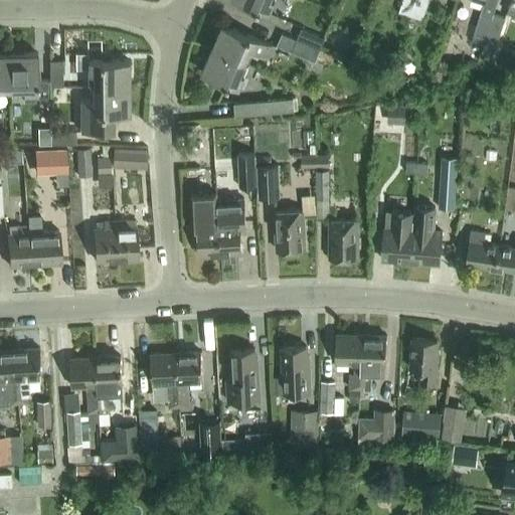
[(236,0),(269,13),(275,1),(273,0),(236,0)]
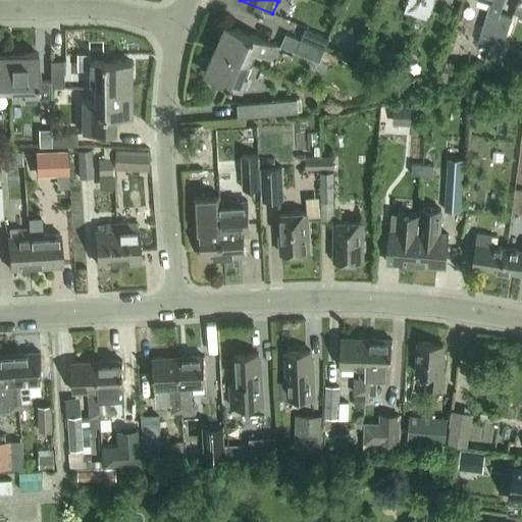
[(408,0),(404,11),(416,15),(421,0),(408,0)]
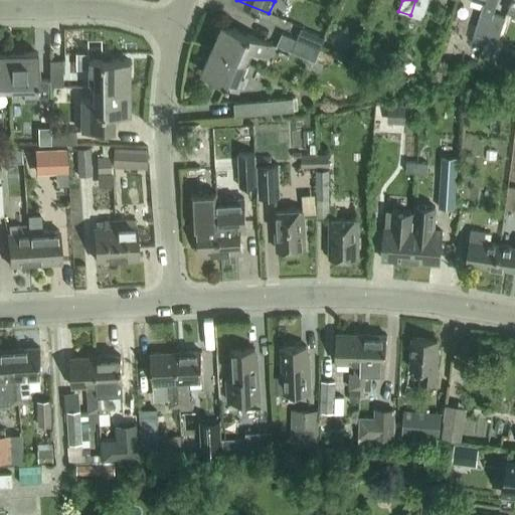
[(415,0),(410,15),(422,19),(428,0),(415,0)]
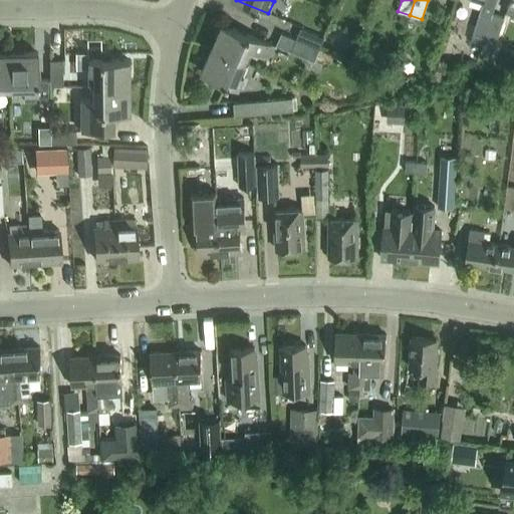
[(493,13),(480,9),(470,41),(483,45),(493,13)]
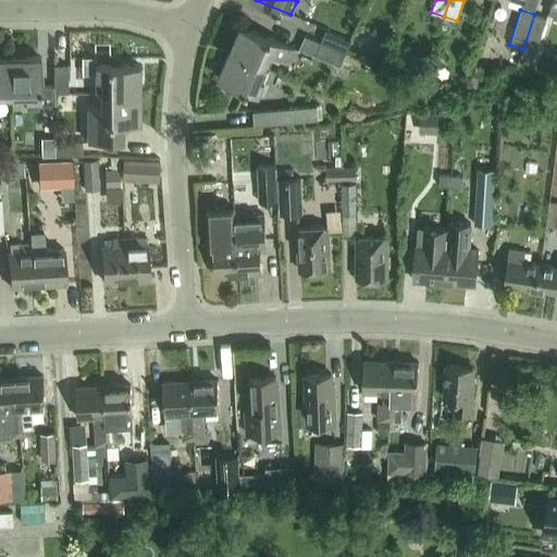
[(534,14),(523,49),(520,59),(532,62),(546,17),(534,14)]
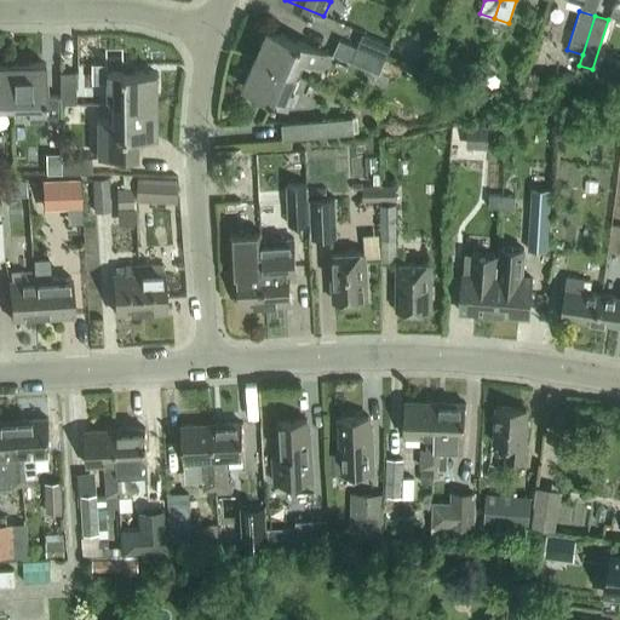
[(328,55),(314,47),(268,28),(256,58),(293,74),(299,59),(322,69),(328,55)]
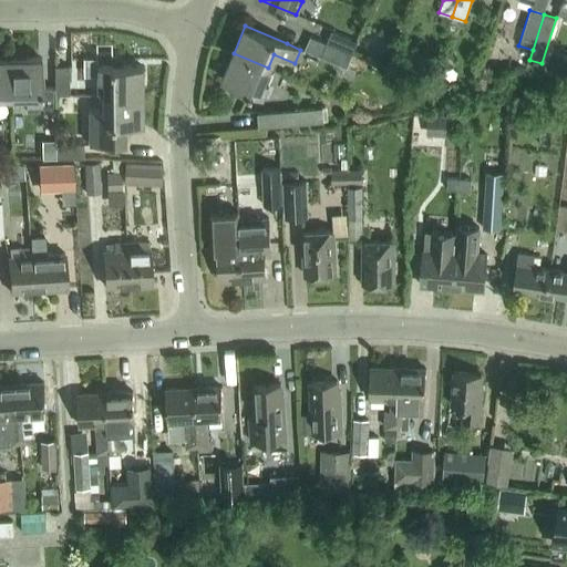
[(331,31),(326,43),(351,54),(357,42),(331,31)]
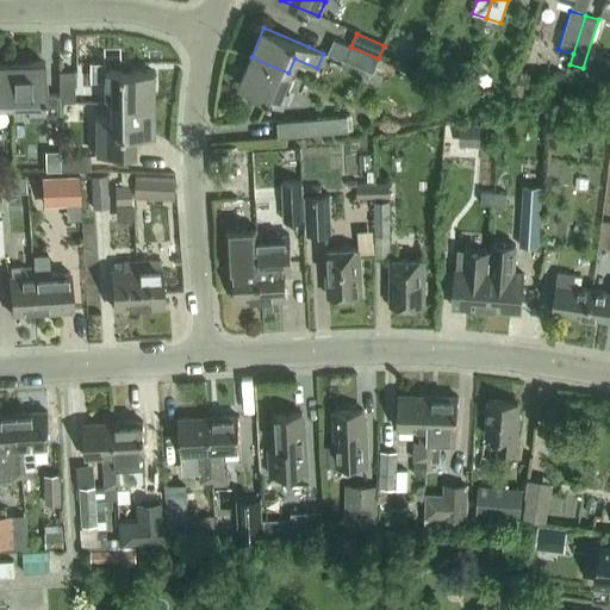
[(334,39),(328,51),(373,70),(378,58),(350,47),(334,39)]
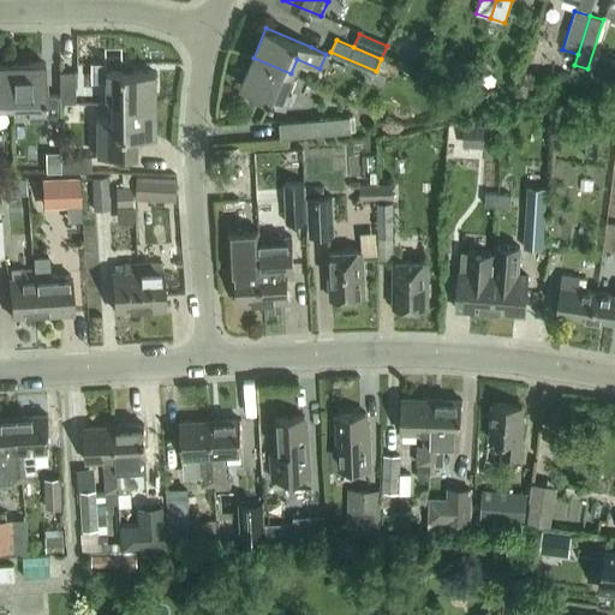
[(291,73),(254,58),(240,87),(285,106),(292,90),(285,87),(291,73)]
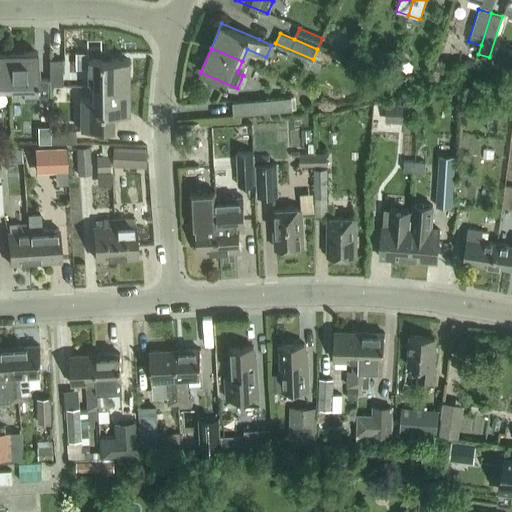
[(335,55),(318,48),(313,60),(330,67),(335,55)]
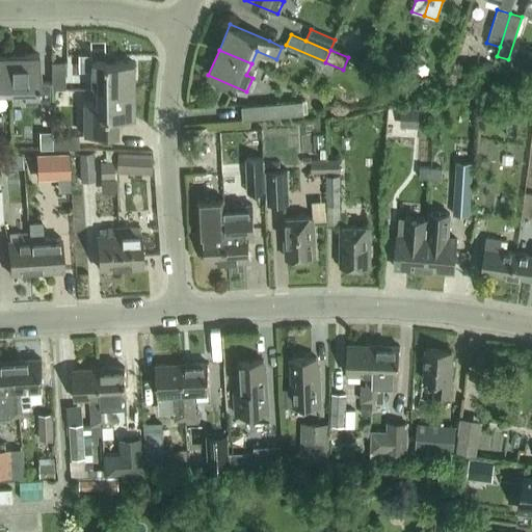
[(0,89),(10,89),(10,55),(0,54),(0,89)]
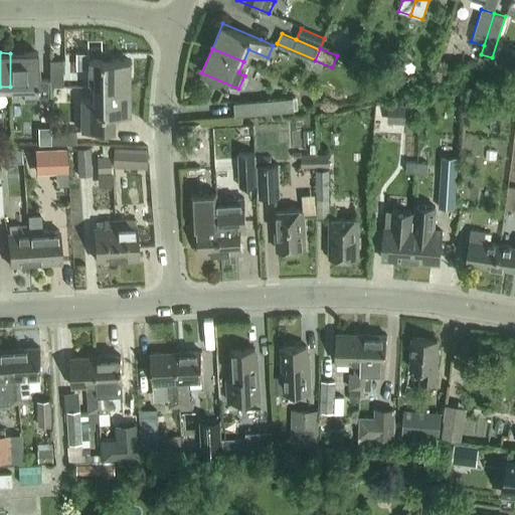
[(37,53),(10,53),(10,87),(23,87),(23,94),(23,101),(37,101),(37,94),(37,53)]
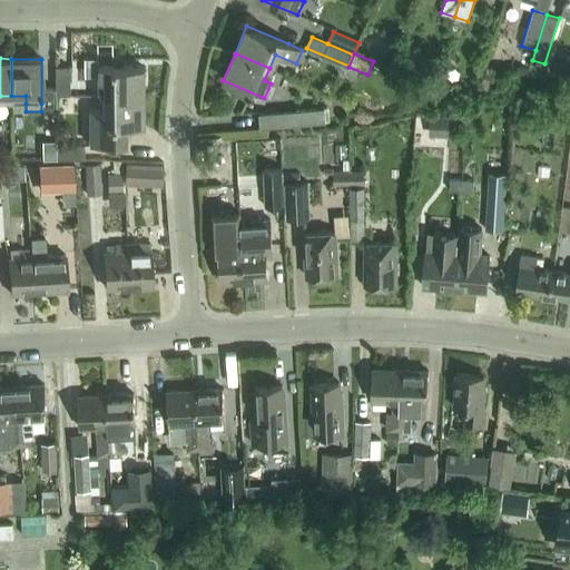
[(56,66),(56,94),(69,94),(69,66),(56,66)]
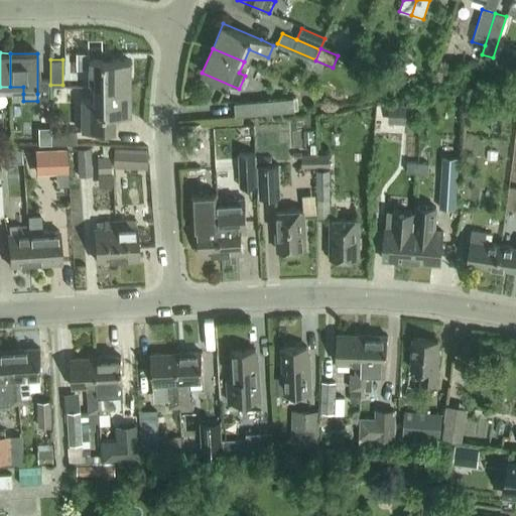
[(95,75),(95,88),(129,87),(128,60),(88,60),(88,75),(95,75)]
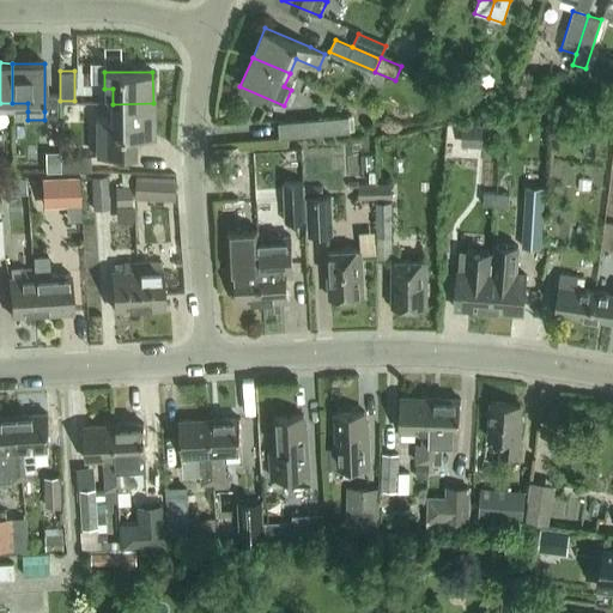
[(114,119),(105,119),(95,119),(96,155),(135,155),(134,135),(153,135),(153,103),(113,104),(114,119)]
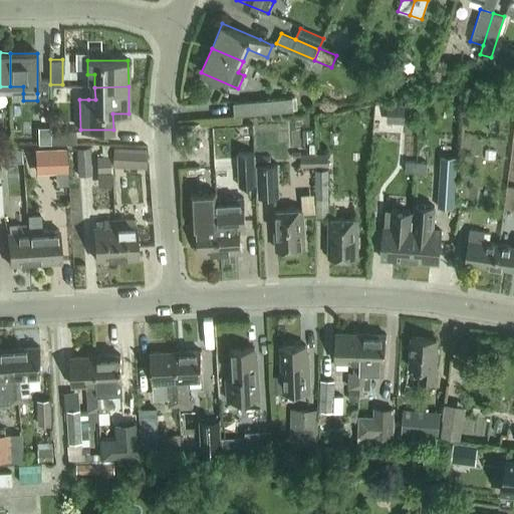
[(292,96),(234,101),(235,114),(294,108),(292,96)]
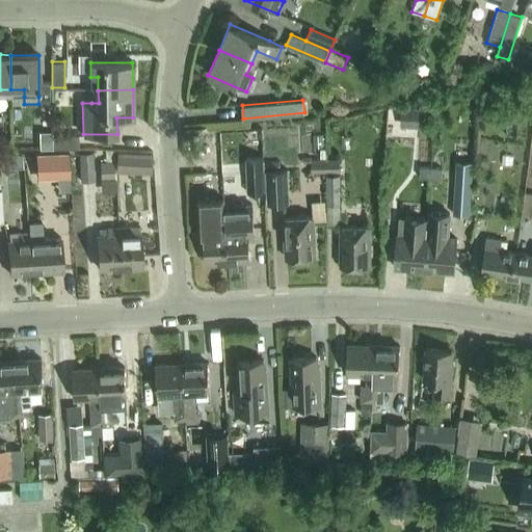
[(402,108),(401,127),(422,128),(423,109),(402,108)]
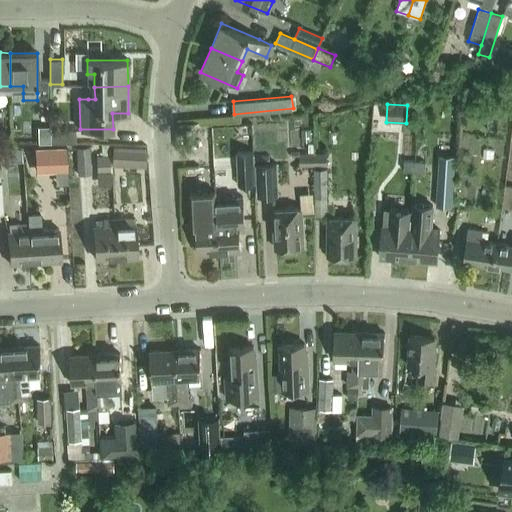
[(50,129),(50,142),(76,142),(76,130),(50,129)]
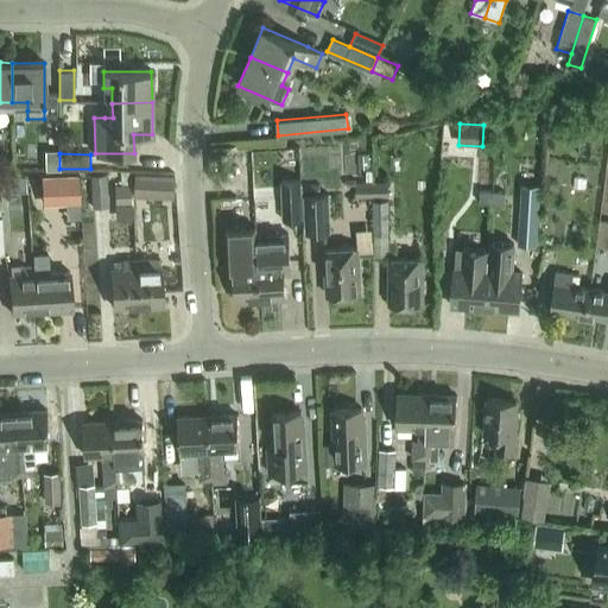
[(115,206),(131,204),(130,171),(122,172),(124,185),(114,185),(115,206)]
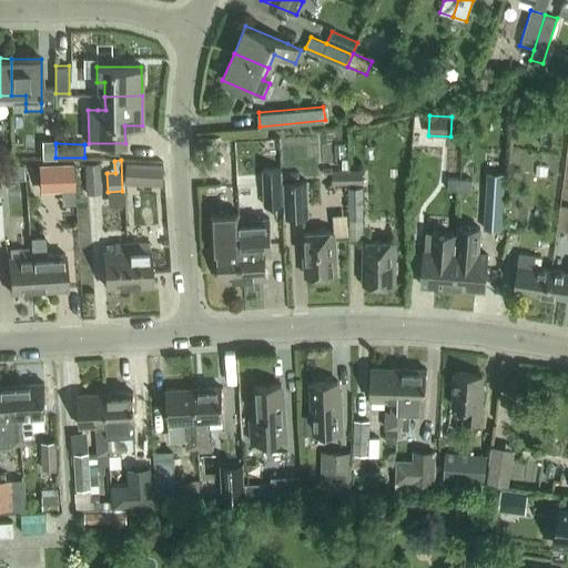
[(125,162),(124,183),(161,185),(162,164),(125,162)]
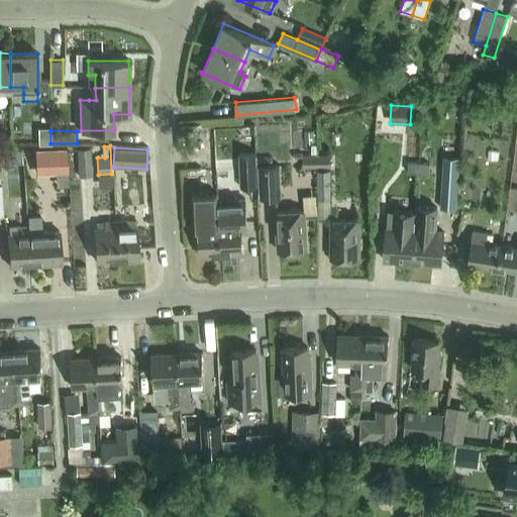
[(67,148),(34,149),(35,173),(56,172),(68,171),(67,148)]
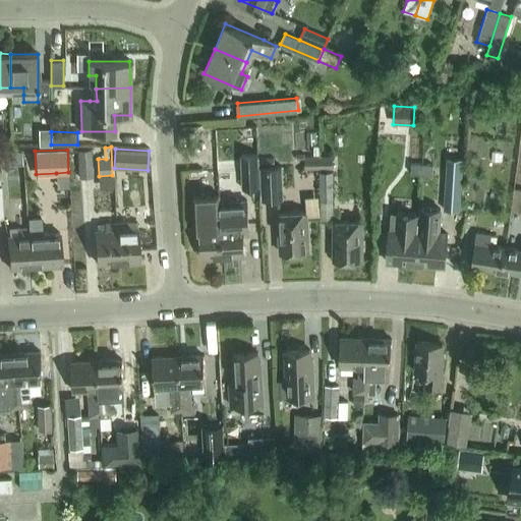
[(77,150),(78,178),(92,177),(91,150),(77,150)]
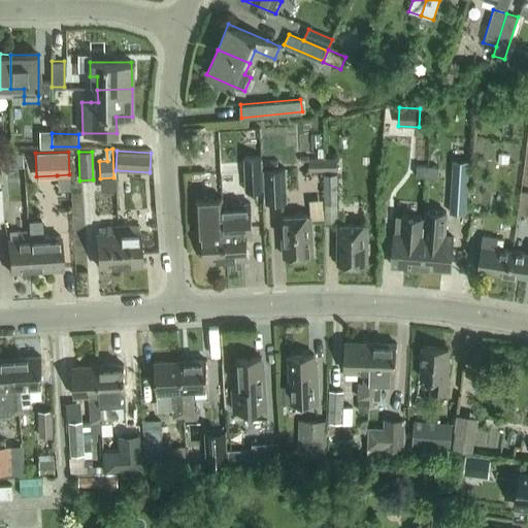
[(336,158),(326,158),(323,159),(323,160),(323,170),(337,170),(336,158)]
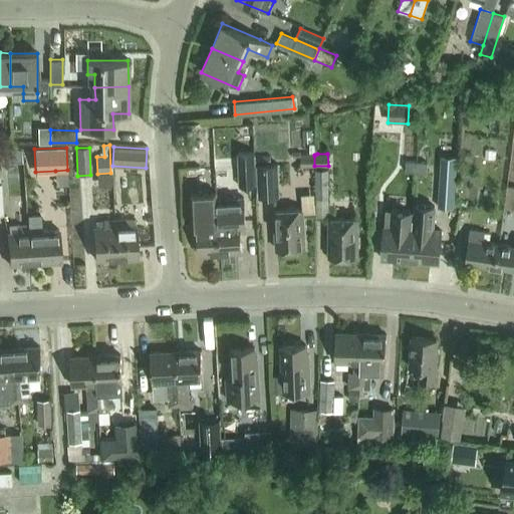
[(300,167),(314,166),(314,155),(300,155),(300,167)]
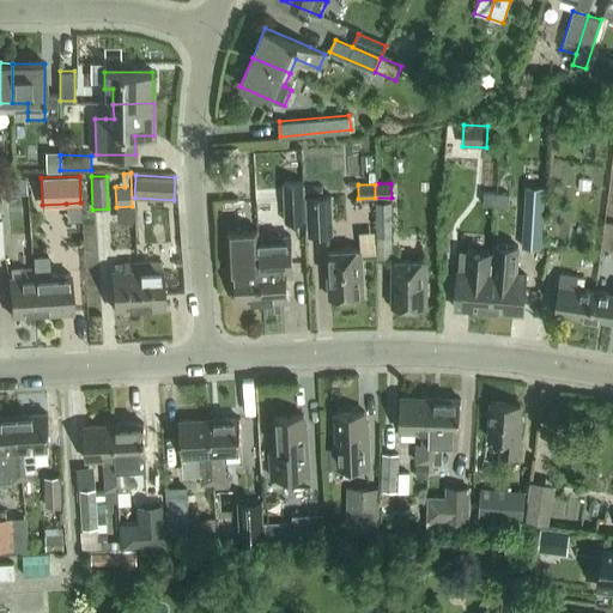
[(522,244),(540,246),(545,186),(526,184),(522,244)]
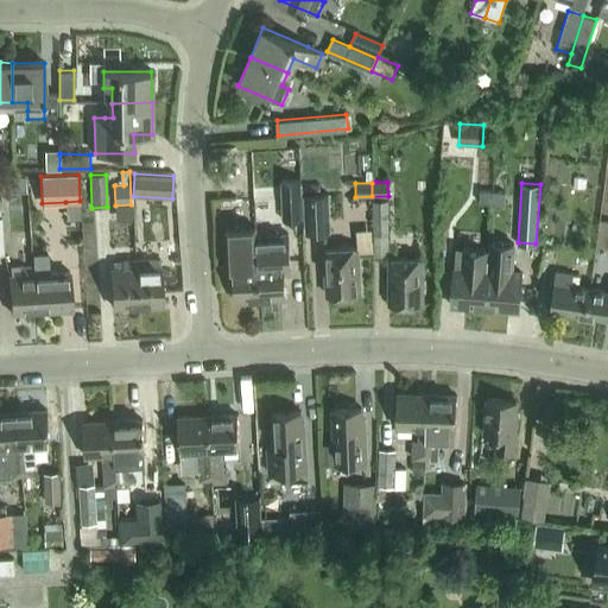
[(480,190),(480,202),(492,203),(493,190),(480,190)]
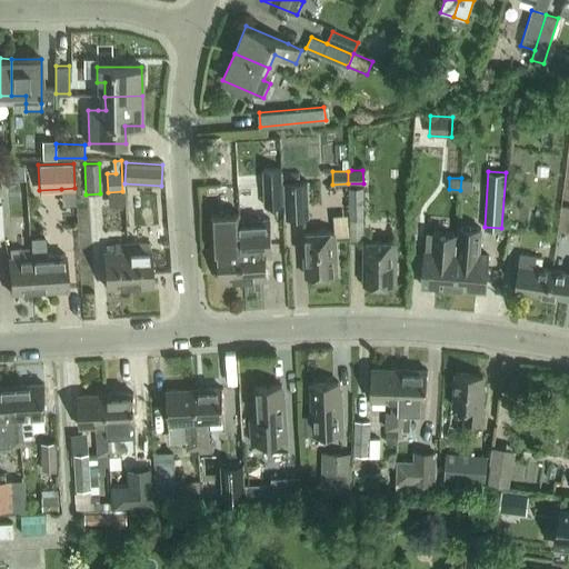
[(461,178),(460,190),(472,191),(473,179),(461,178)]
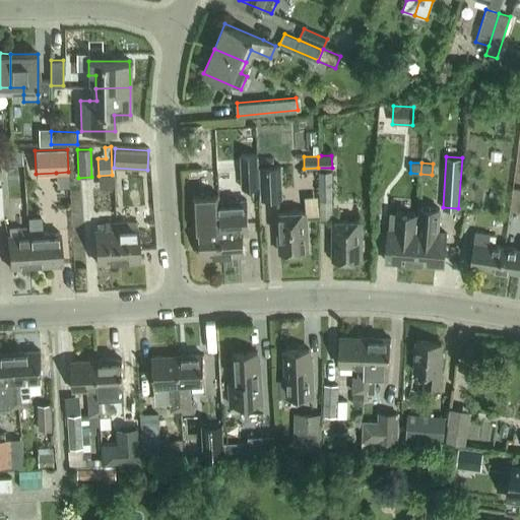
[(260,167),(261,200),(283,198),(281,166),(260,167)]
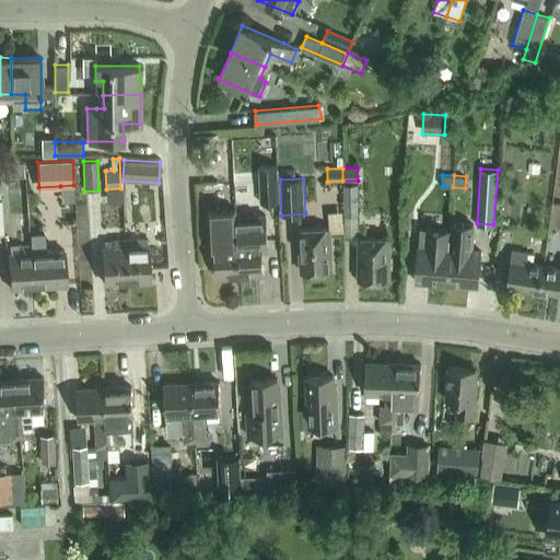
[(259,179),(260,211),(279,210),(278,179),(259,179)]
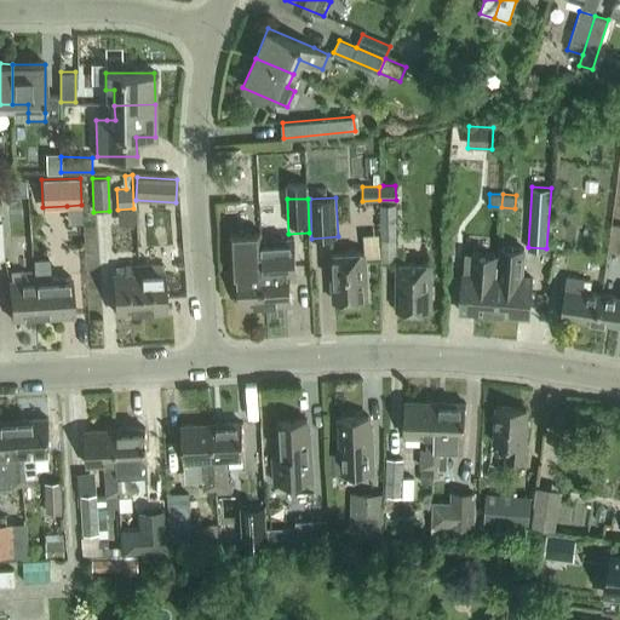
[(380,205),(380,239),(396,237),(396,204),(380,205)]
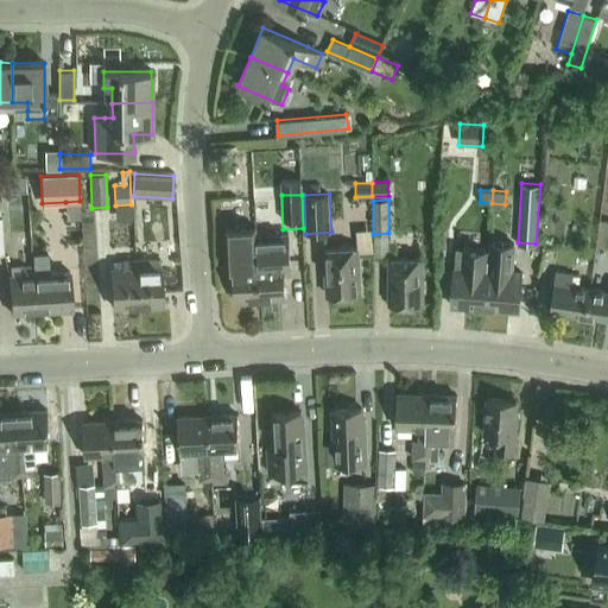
[(257,228),(232,229),(233,261),(235,301),(260,299),(257,236),(257,228)]
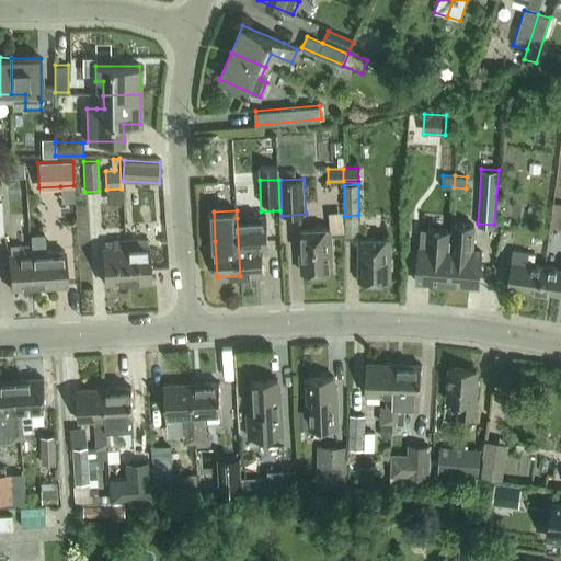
[(266,216),(237,218),(240,276),(263,275),(262,242),(267,241),(266,216)]
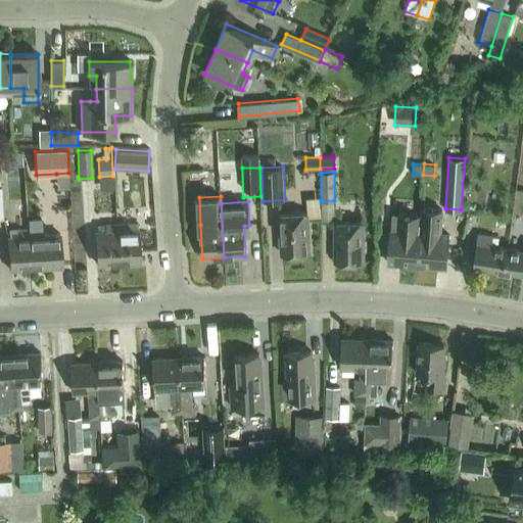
[(419,225),(416,265),(445,267),(448,234),(440,233),(442,210),(420,208),(419,222),(419,225)]
